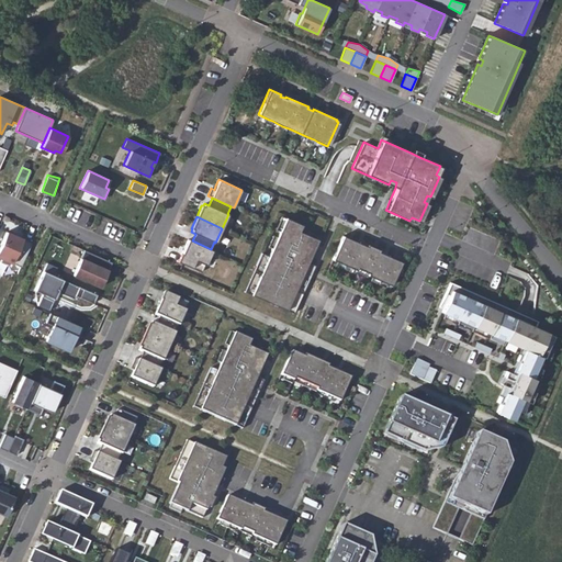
[(280,231),(285,217),(281,216),(276,229),(280,231)]
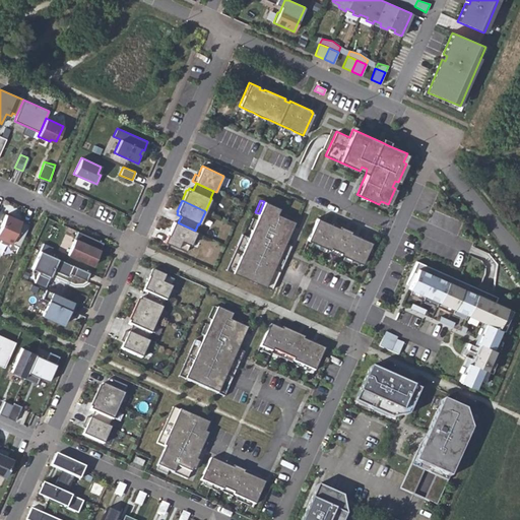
[(242,234),(225,270),(271,290),(291,246),(284,243),(295,221),(290,220),(276,214),(278,210),(279,208),(264,201),(259,213),(256,219),(252,230),(249,237),(242,234)]
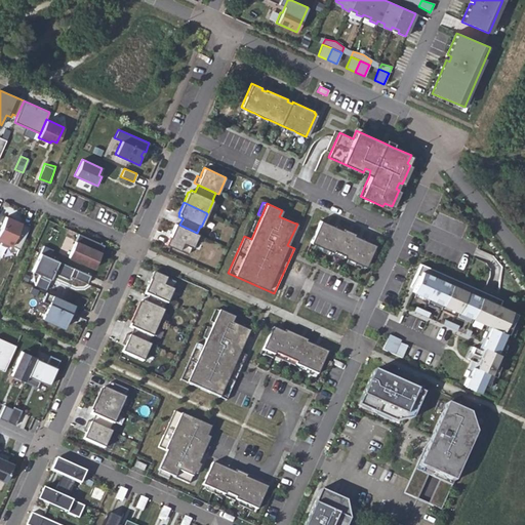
[(294,218),(281,212),(279,216),(293,223),(294,218)]
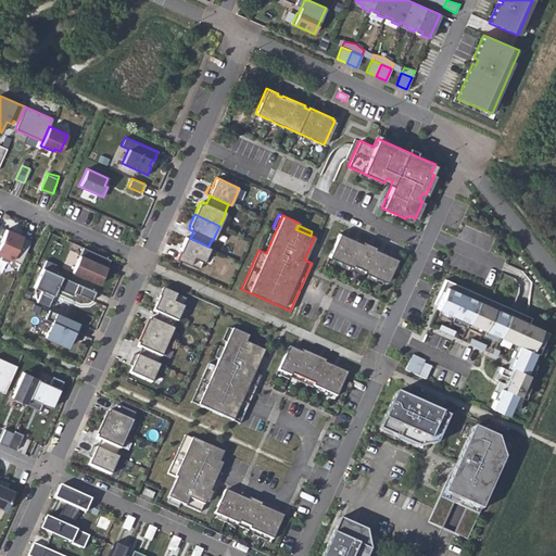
[(0,254),(20,264),(30,240),(5,229),(0,242),(0,254)]
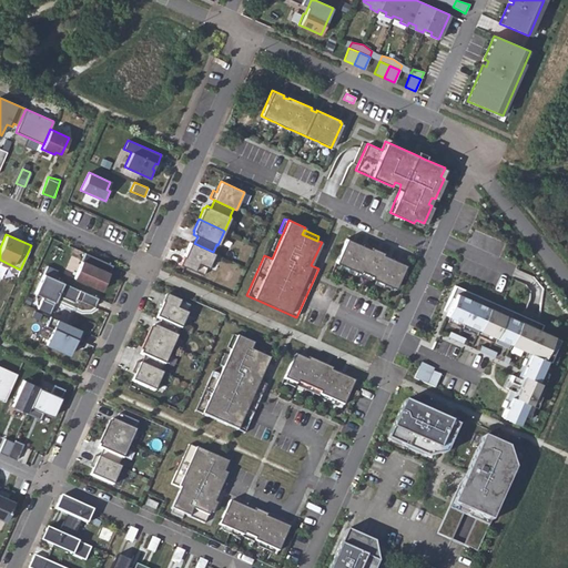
[(276,237),(271,249),(275,251),(280,240),(276,237)]
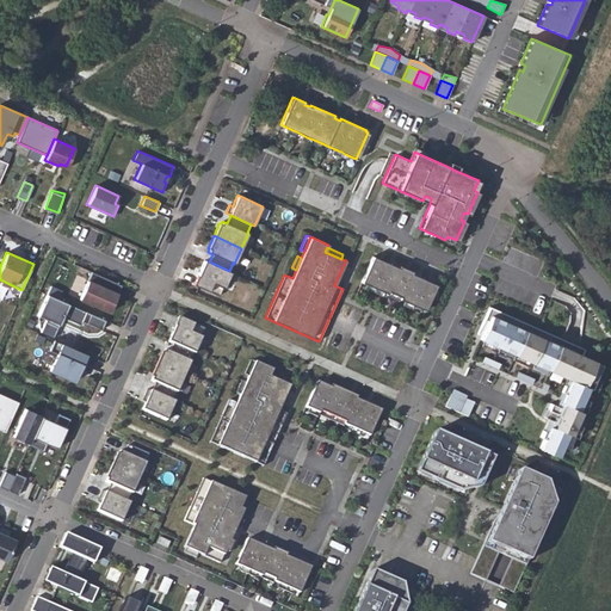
[(372,255),(360,282),(371,287),(374,288),(377,289),(387,294),(388,291),(397,295),(401,296),(400,298),(408,303),(412,304),(415,306),(425,310),(437,284),(419,277),(411,273),(412,271),(399,265),(397,267),(389,264),(372,255)]
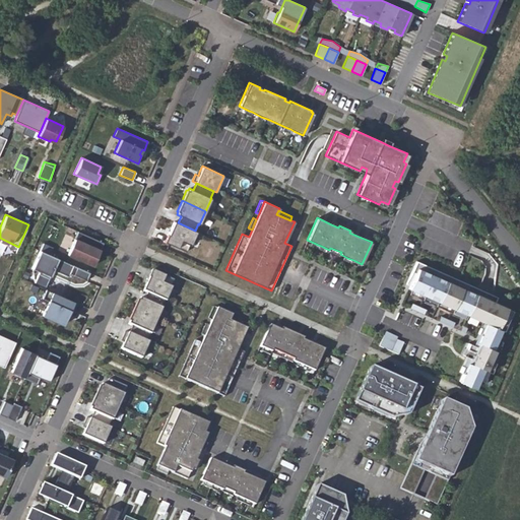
[(195,231),(178,222),(174,221),(168,235),(167,234),(164,242),(186,252),(189,245),(190,245),(196,232),(195,231)]
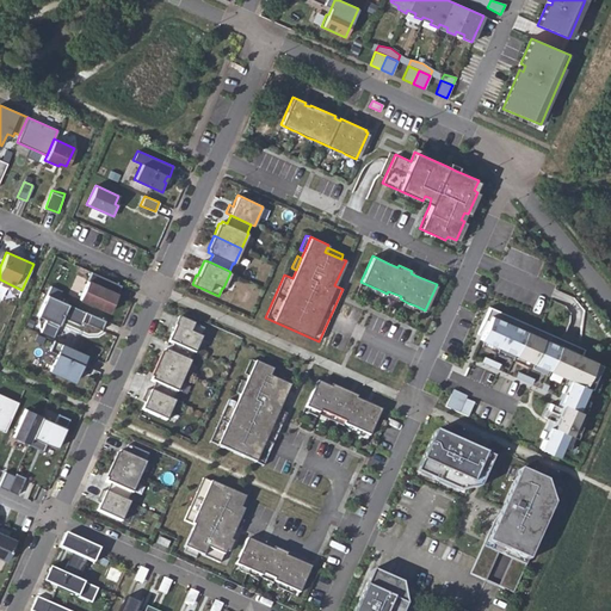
[(121,285),(91,271),(79,298),(109,312),(121,285)]
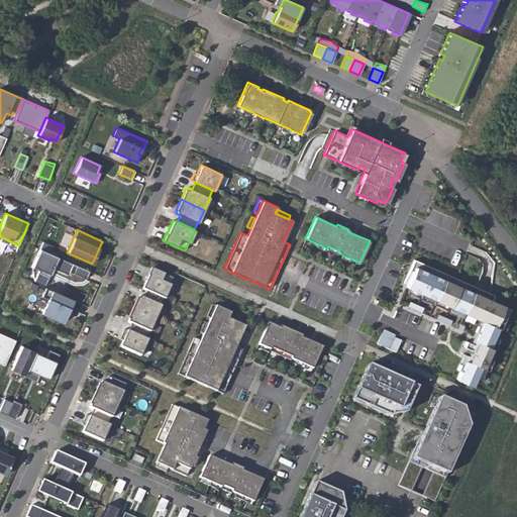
[(60,246),(68,249),(74,234),(66,231),(60,246)]
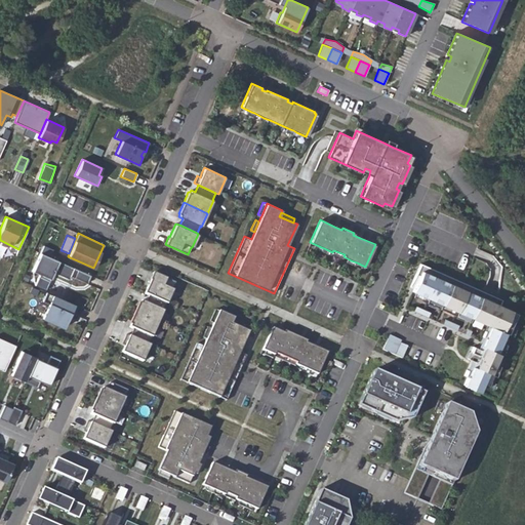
[(43,245),(40,252),(49,256),(52,249),(43,245)]
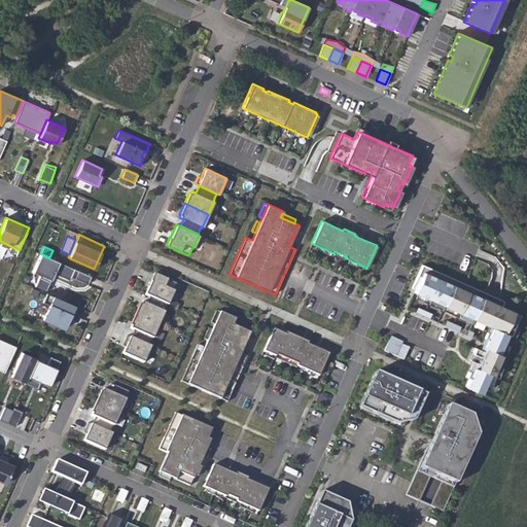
[(69,280),(70,277),(74,269),(49,257),(40,253),(32,272),(40,275),(39,278),(49,282),(54,274),(55,271),(58,272),(57,275),(69,280)]
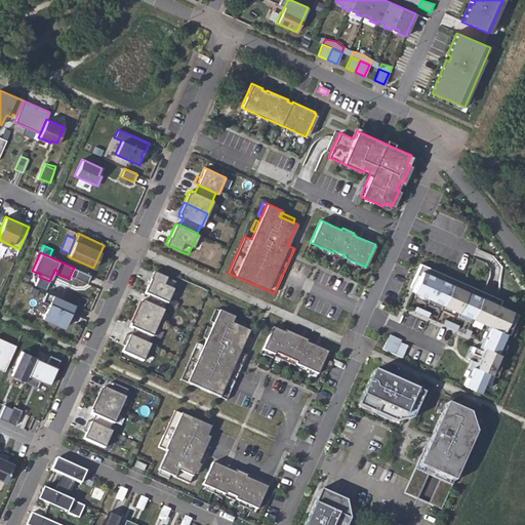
[(463,386),(479,392),(483,382),(487,372),(490,373),(495,363),(499,354),(496,352),(501,342),(506,332),(509,334),(513,324),(517,314),(499,306),(501,299),(425,266),(413,291),(487,325),(490,326),(482,347),(484,348),(475,368),(473,366),(463,386)]
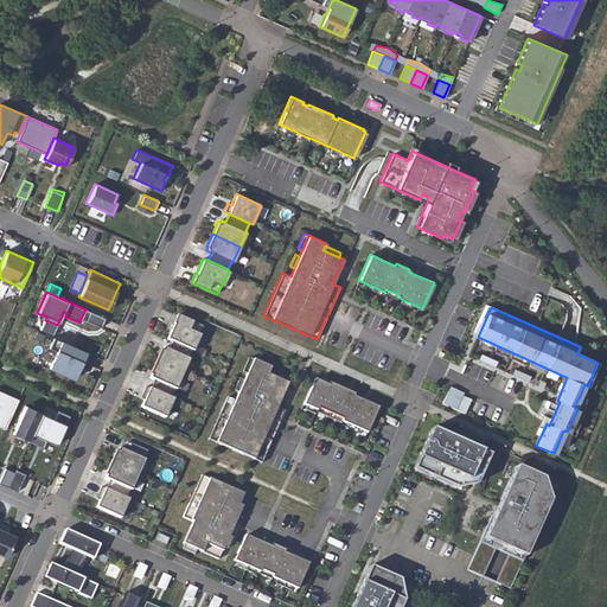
[(104,318),(89,312),(85,321),(100,327),(104,318)]
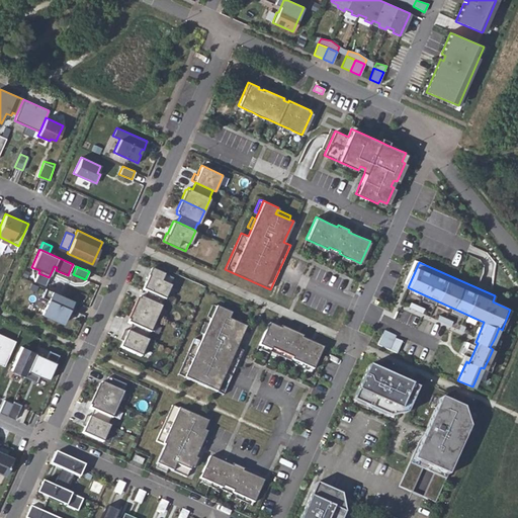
[(143,289),(146,291),(164,298),(165,299),(171,285),(170,285),(173,278),(151,268),(148,276),(143,289)]
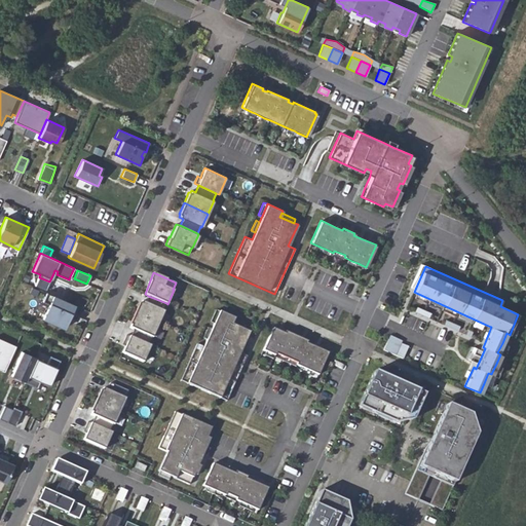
[(75,305),(44,292),(40,301),(46,304),(40,318),(62,328),(66,320),(68,313),(71,314),(75,305)]
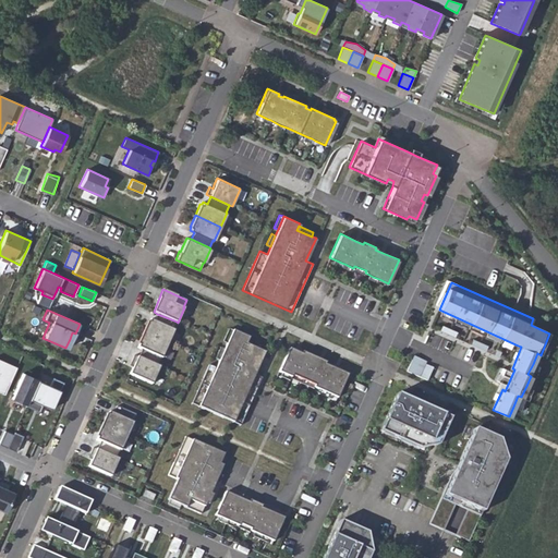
[(518,346),(441,311),(439,316),(516,350),(518,346)]
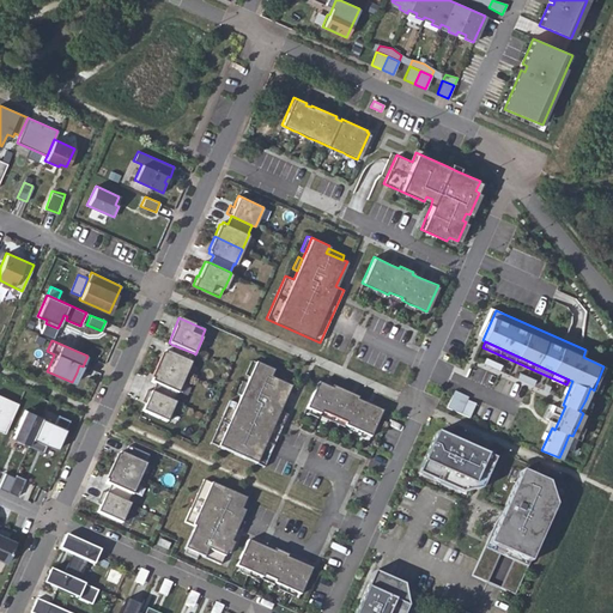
[(162,352),(156,365),(184,378),(192,363),(190,362),(194,353),(173,345),(169,352),(165,351),(163,353),(162,352)]
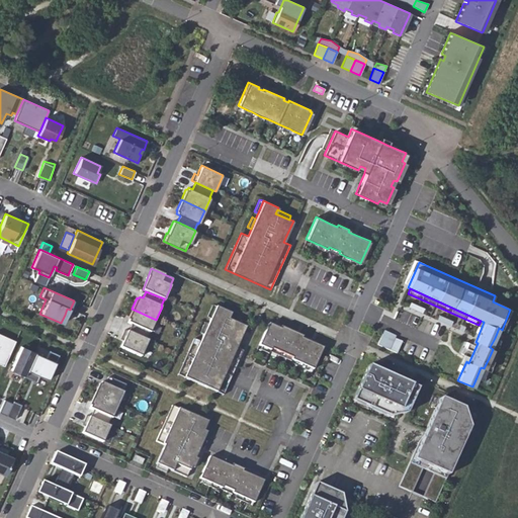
[(409,308),(422,314),(424,309),(411,303),(409,308)]
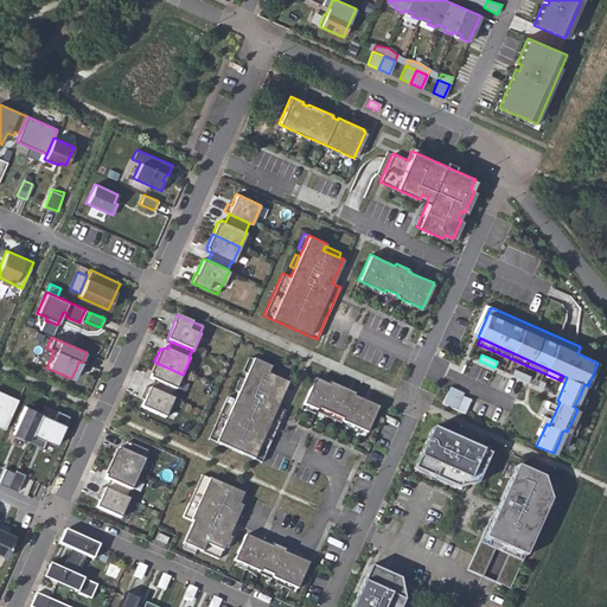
[(247,374),(253,360),(248,358),(242,372),(247,374)]
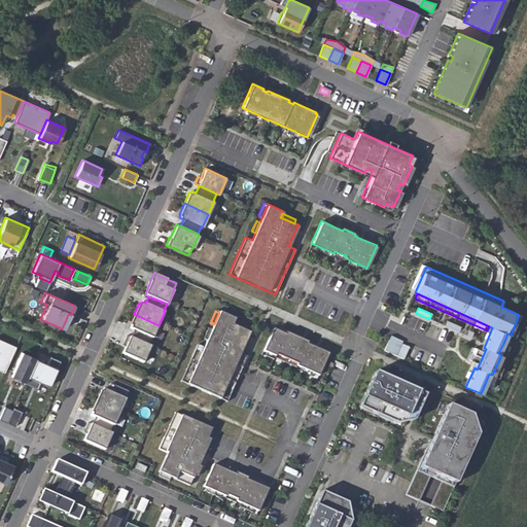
[(197,345),(181,381),(227,401),(247,357),(240,354),(250,332),(246,331),(233,325),(234,321),(235,319),(219,312),(219,313),(214,324),(212,330),(207,341),(204,348),(197,345)]
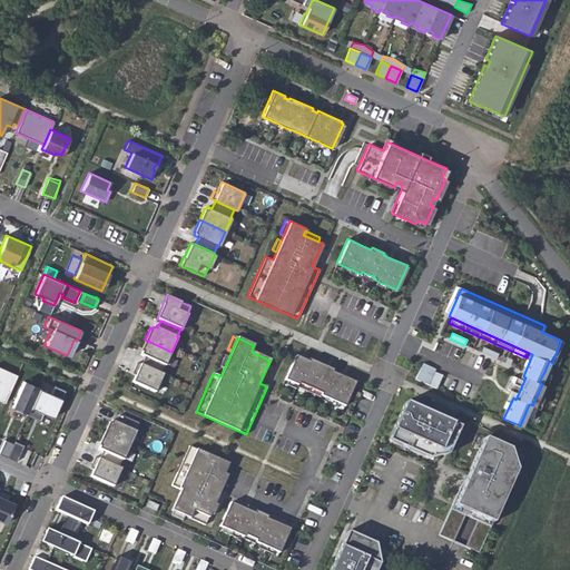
[(145,356),(141,364),(160,373),(164,365),(165,365),(172,352),(145,340),(140,352),(141,352),(140,355),(145,356)]
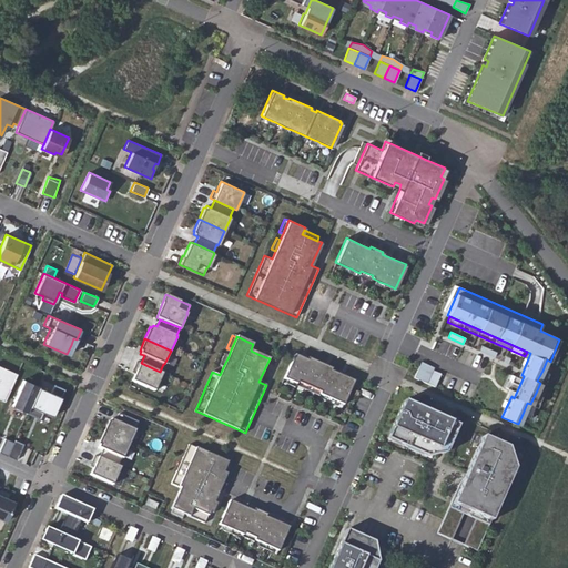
[(266,353),(252,346),(251,351),(265,357),(266,353)]
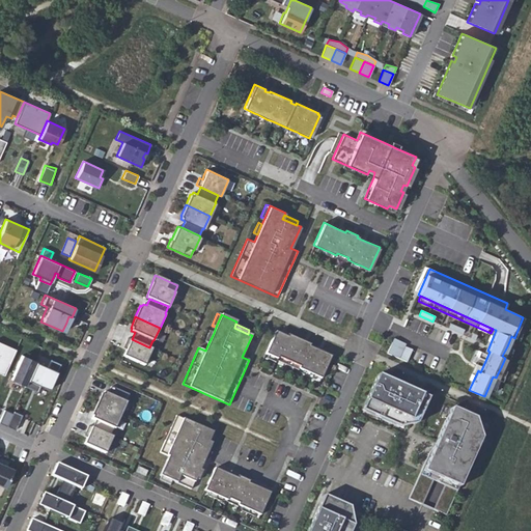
[(450,324),(448,328),(462,334),(464,330),(450,324)]
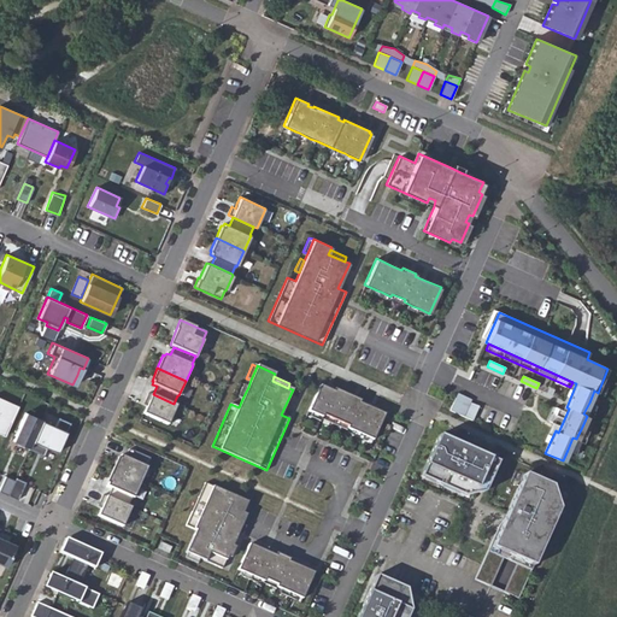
[(609,383),(603,381),(598,393),(603,395),(609,383)]
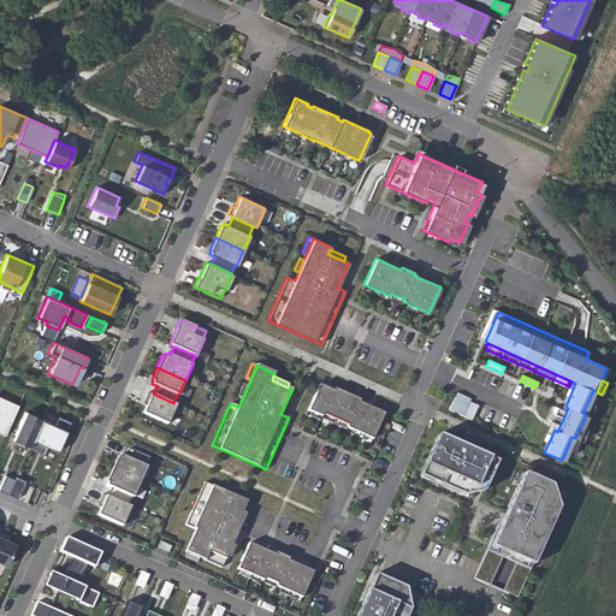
[(545,440),(549,443),(555,430),(557,432),(568,408),(566,407),(575,383),(572,381),(569,386),(545,440)]
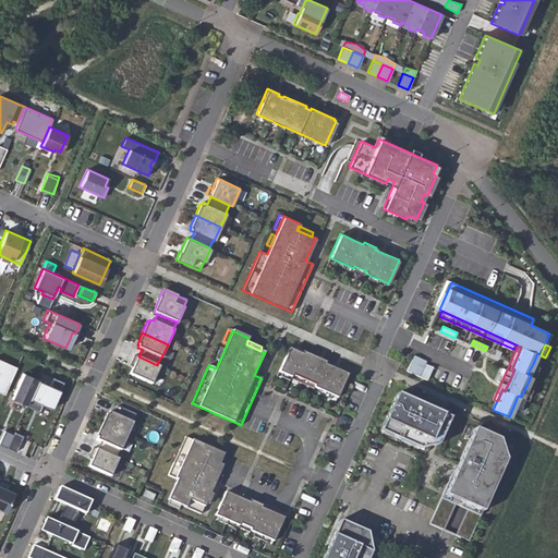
[(219,361),(225,350),(220,348),(215,359),(219,361)]
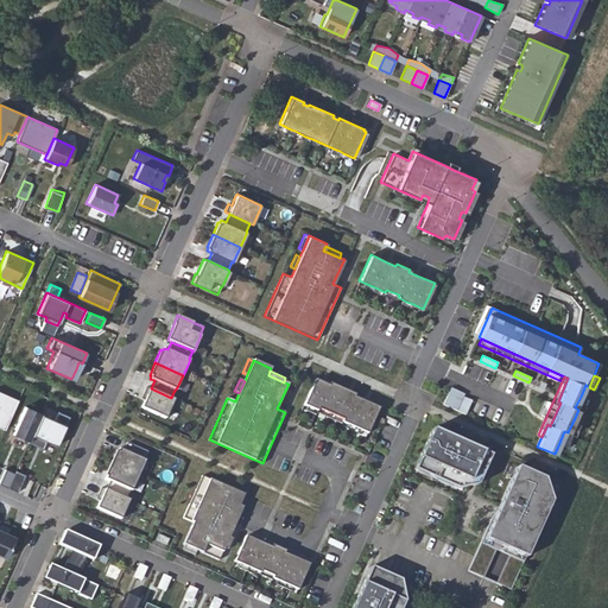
[(315,379),(304,405),(314,410),(317,411),(317,409),(321,410),(340,419),(343,420),(342,423),(350,426),(354,428),(358,429),(367,434),(379,407),(361,400),(353,397),(354,394),(329,382),(328,385),(320,381),(315,379)]
